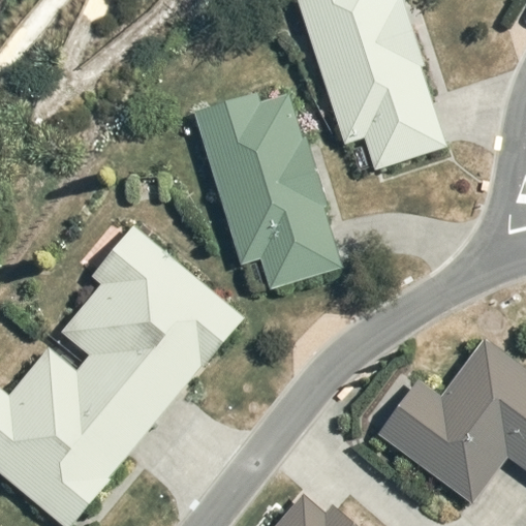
[(298,0),(344,145),(365,138),(374,167),(447,145),(400,0),(298,0)]
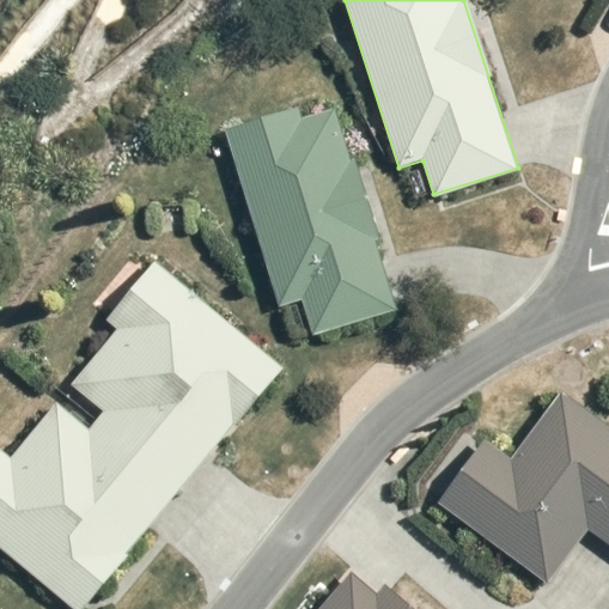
[(298,105),(224,128),(278,310),(299,303),(309,333),(391,312),(334,107),(304,117),(298,105)]
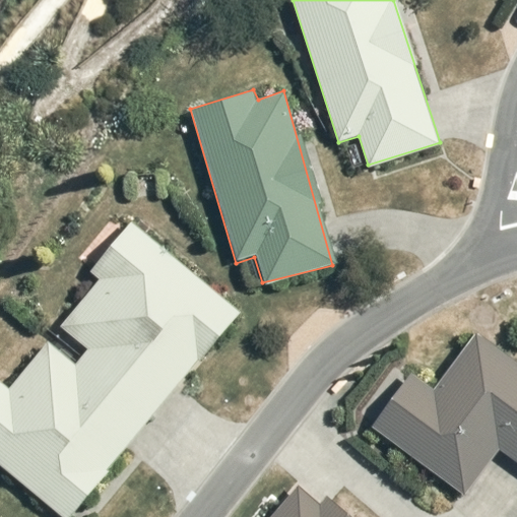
[(0,467),(59,516),(74,516),(241,316),(136,218),(56,326),(84,346),(70,365),(45,343),(0,397),(0,467)]
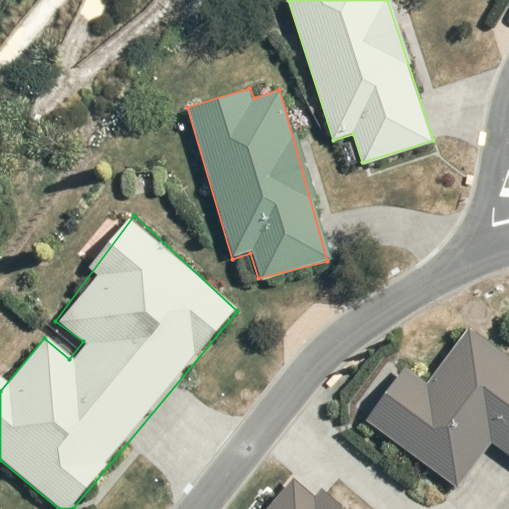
[(427,379),(406,363),(364,421),(458,486),(492,440),(508,453),(508,354),(467,325),(427,379)]
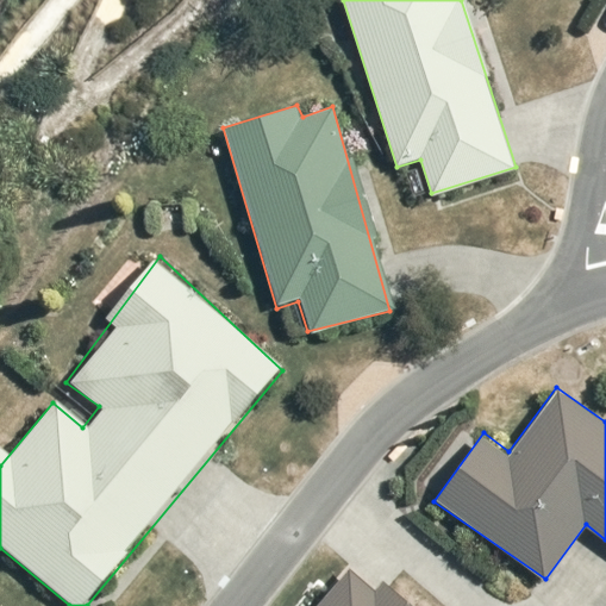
[(395,605),(350,567),(317,605),(395,605)]
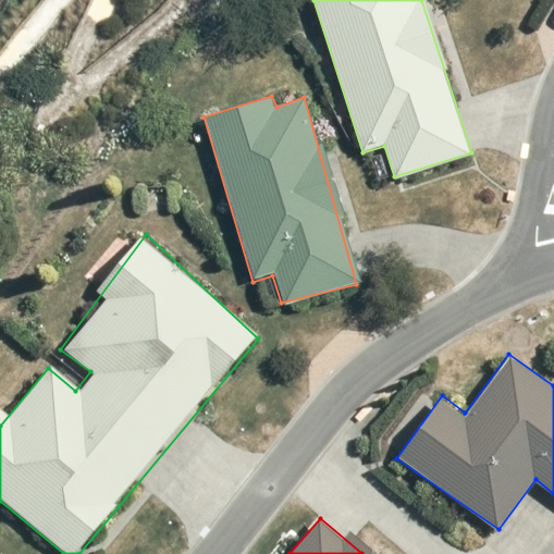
All buildings are outlined.
